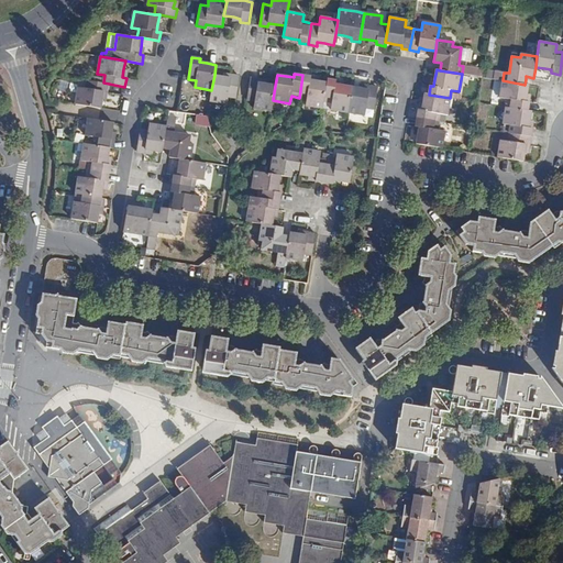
[(211,90),(210,101),(227,103),(228,97),(236,98),(240,76),(232,75),(231,75),(231,78),(223,77),(214,75),(211,90)]
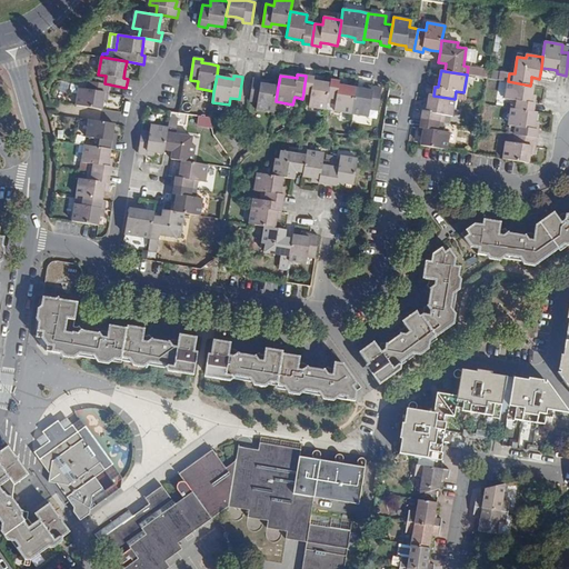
[(327,109),(328,102),(330,85),(321,82),(313,81),(315,78),(313,78),(306,76),(302,99),(310,100),(309,107),(327,109)]
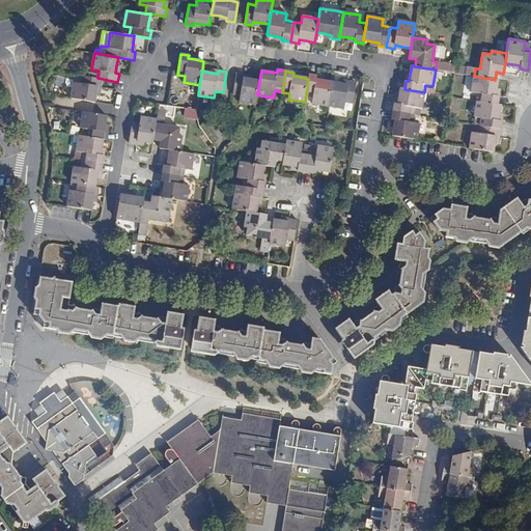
[(255,105),(257,94),(259,81),(250,80),(243,78),(244,75),(236,74),(233,93),(241,95),(240,102),(255,105)]
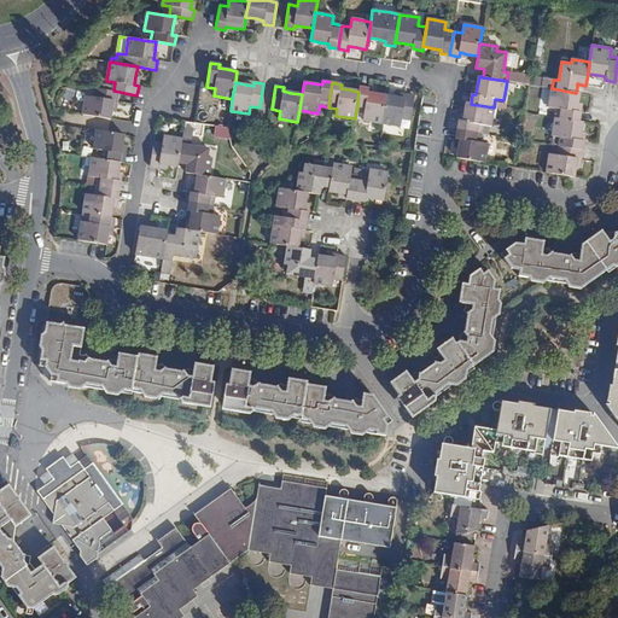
[(363,121),(382,123),(386,95),(377,94),(368,93),(369,88),(368,88),(360,87),(359,92),(356,111),(365,114),(363,121)]
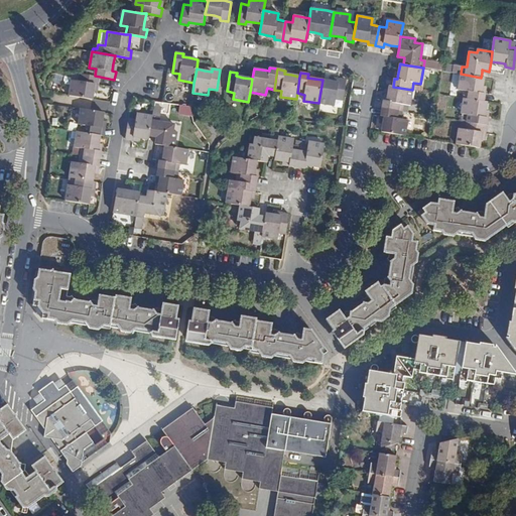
[(95,76),(80,74),(79,82),(72,80),(69,95),(93,99),(94,91),(95,84),(98,85),(100,77),(95,76)]
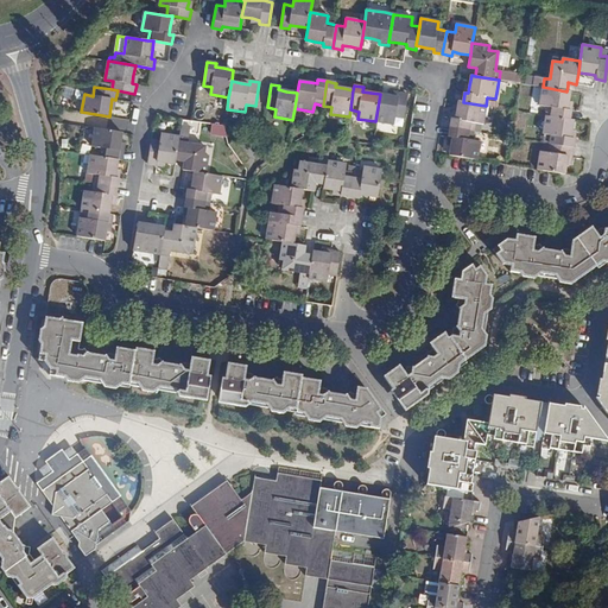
[(567,92),(543,87),(540,106),(548,107),(546,115),(570,120),(571,109),(568,109),(569,101),(570,92),(567,92)]
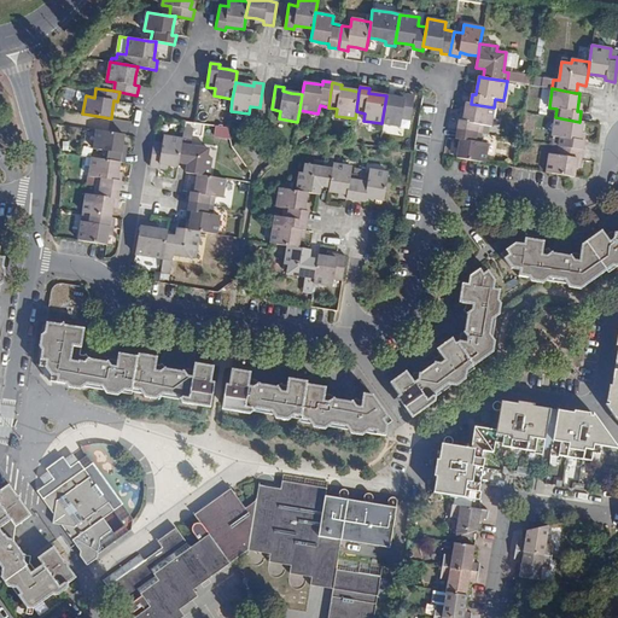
[(386,95),(382,123),(401,127),(402,118),(410,120),(414,95),(406,95),(406,99),(397,97),(386,95)]
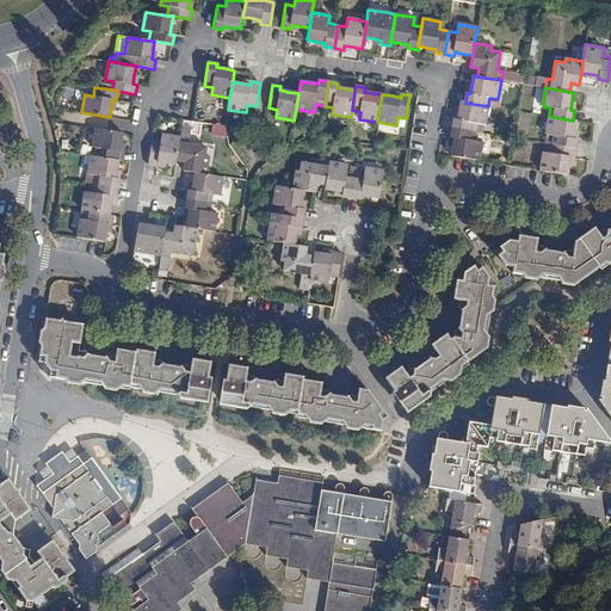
[(486,124),(488,106),(466,103),(461,102),(460,112),(458,119),(455,119),(452,128),(476,133),(477,123),(486,124)]
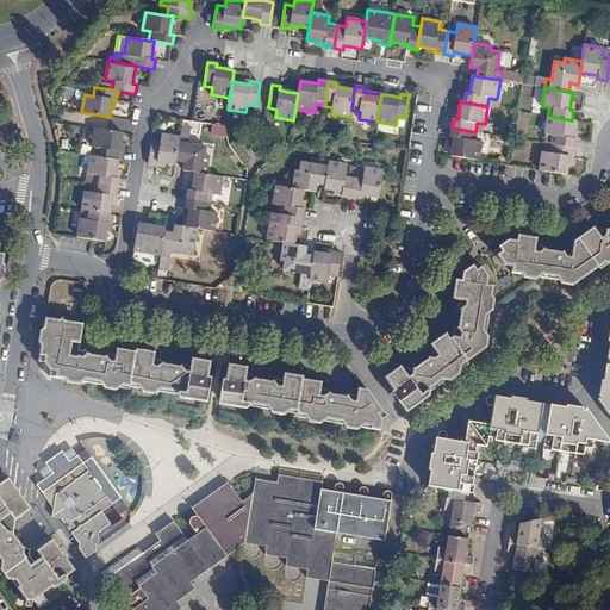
[(572,120),(548,116),(546,135),(553,136),(552,144),(574,149),(577,139),(572,139),(574,131),(576,120),(572,120)]
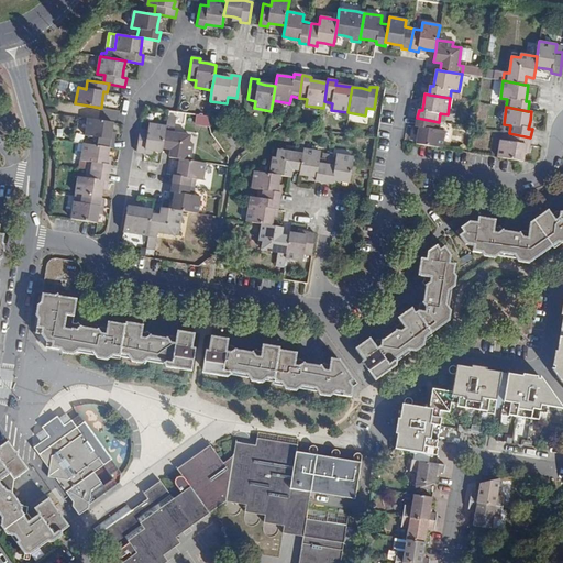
[(438,130),(439,122),(417,118),(416,127),(419,128),(418,134),(417,144),(426,145),(442,148),(444,131),(438,130)]
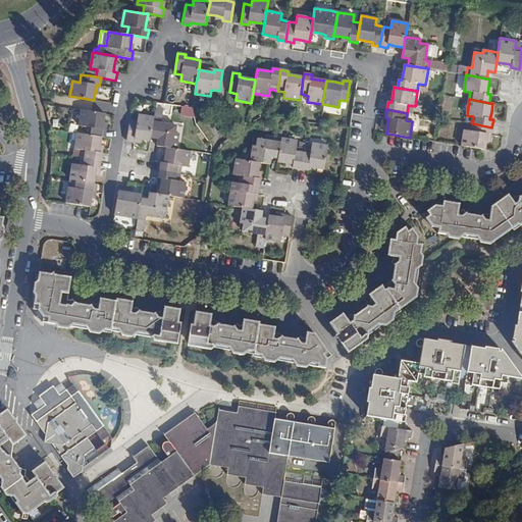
[(105,113),(82,110),(80,125),(86,126),(85,135),(101,137),(105,138),(106,129),(103,129),(104,122),(105,113)]
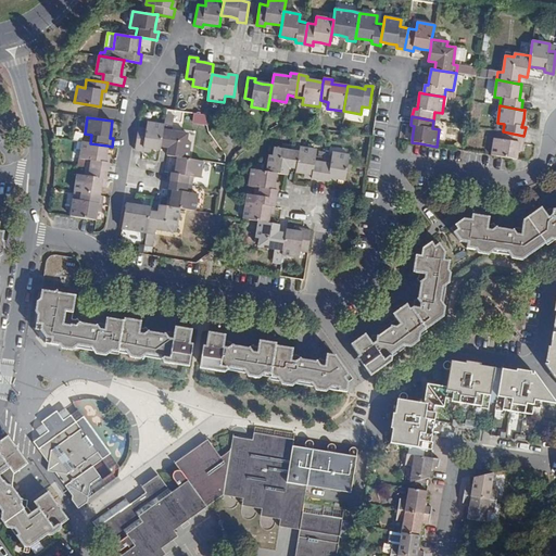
[(161,147),(164,126),(148,123),(147,129),(139,128),(135,150),(142,151),(143,151),(144,148),(152,149),(161,150),(161,147)]
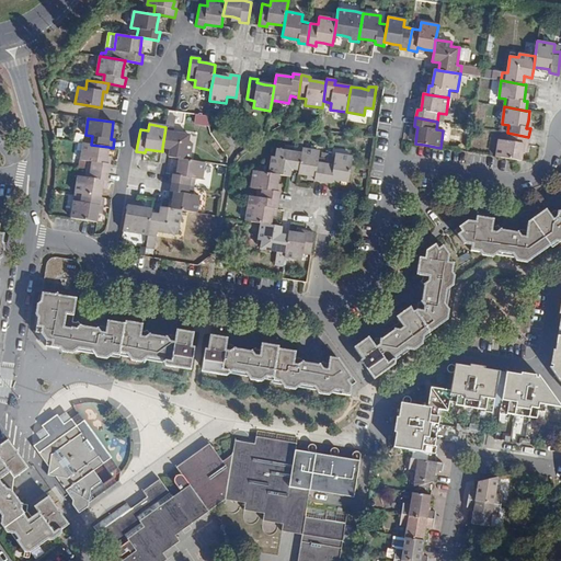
[(174,128),(165,127),(162,148),(170,149),(170,153),(169,157),(180,159),(191,160),(193,145),(189,144),(190,136),(173,133),(174,128)]
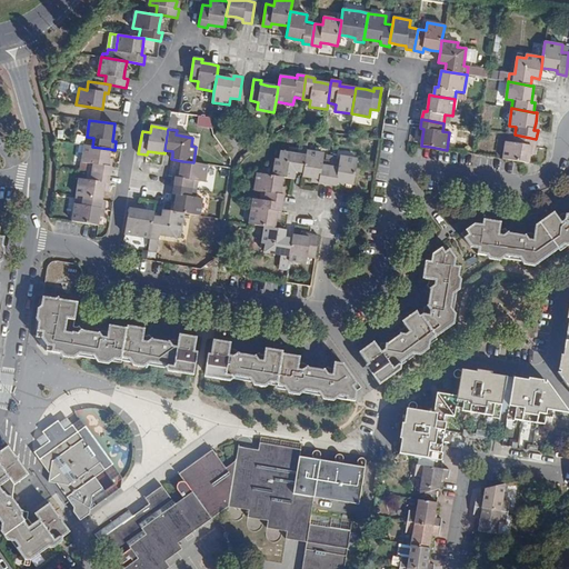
[(536,139),(515,135),(513,143),(506,142),(503,159),(529,163),(530,155),(531,147),(535,147),(536,139)]
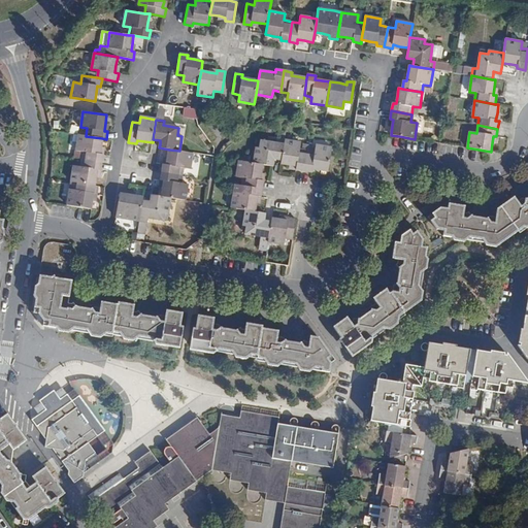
[(86,136),(79,134),(76,151),(83,152),(81,159),(102,163),(103,155),(100,155),(101,147),(102,138),(86,136)]
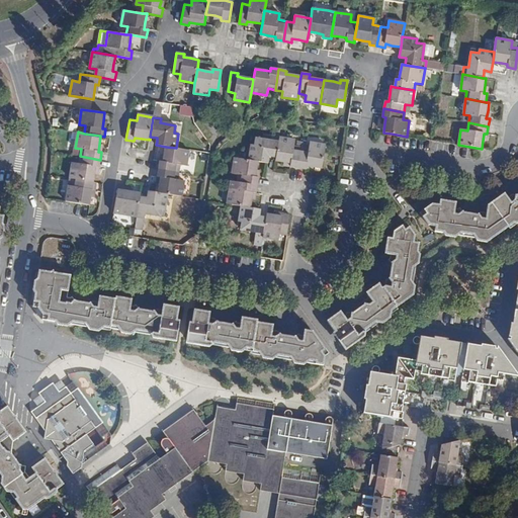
[(276,157),(279,138),(272,136),(271,141),(256,139),(255,146),(251,145),(249,160),(258,162),(268,163),(268,159),(269,156),(276,157)]
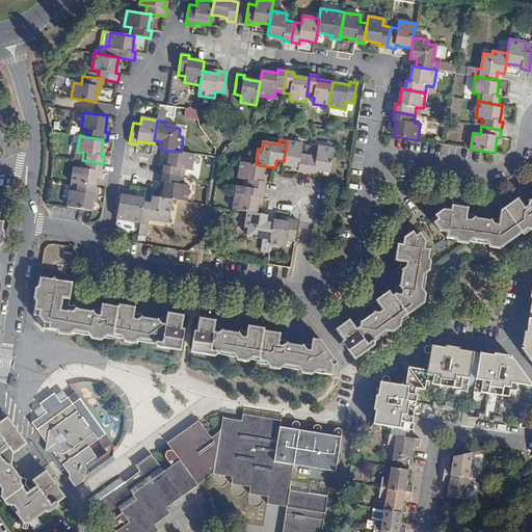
[(298,170),(307,173),(310,153),(302,152),(303,143),(287,141),(284,161),(283,165),(291,166),(298,167),(298,170)]
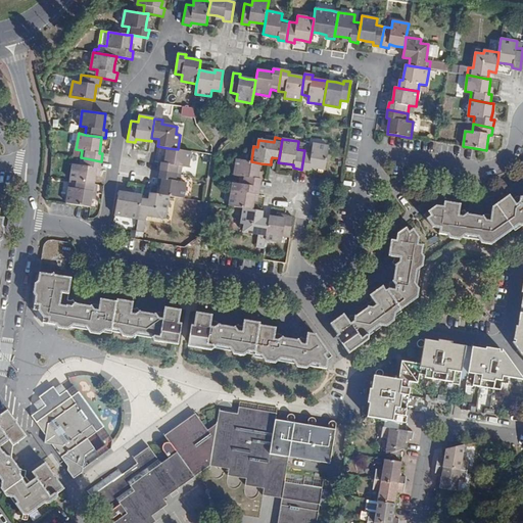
[(301,170),(310,171),(310,168),(317,169),(325,170),(329,146),(313,144),(312,152),(304,150),(301,170)]
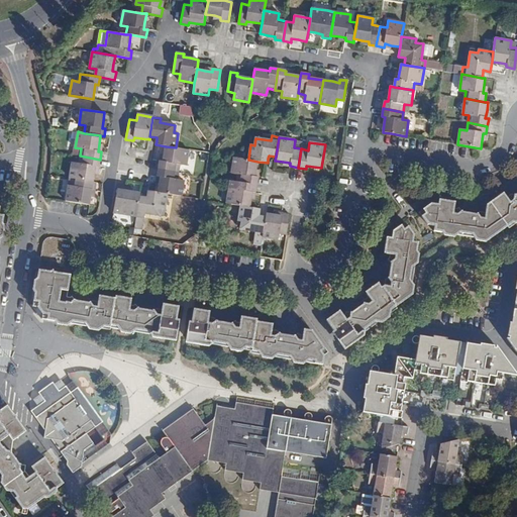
[(189,150),(176,147),(166,146),(165,154),(164,162),(160,161),(160,162),(159,169),(178,172),(180,165),(186,166),(189,150)]
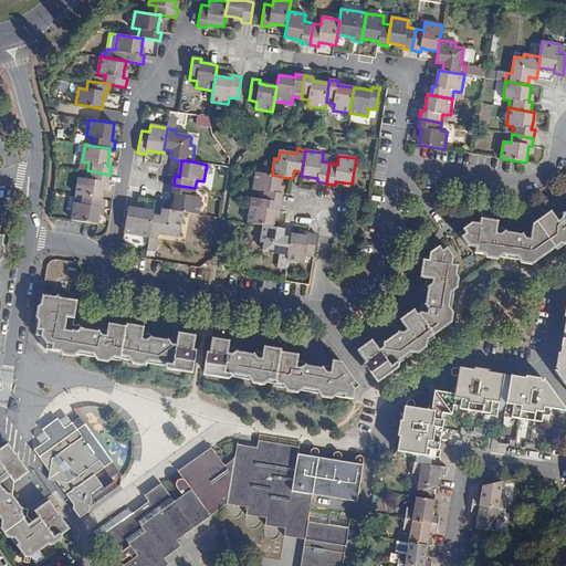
[(76,195),(84,196),(102,199),(103,190),(104,182),(108,182),(109,175),(87,170),(86,179),(79,178),(76,195)]
